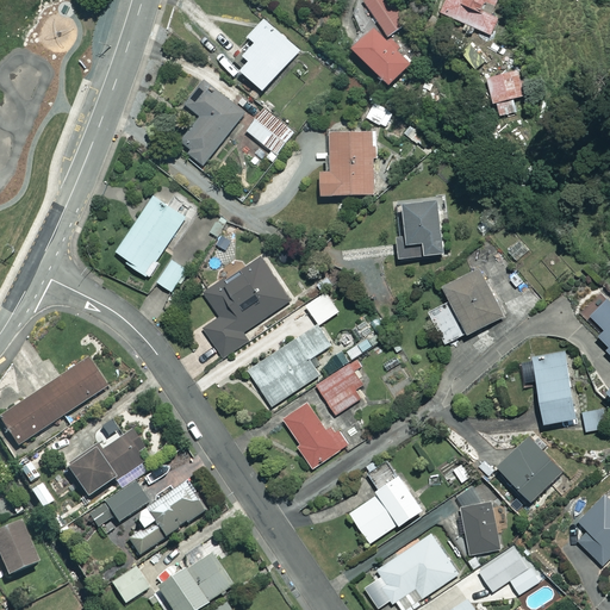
[(381,0),(365,0),(388,35),(399,26),(381,0)]
